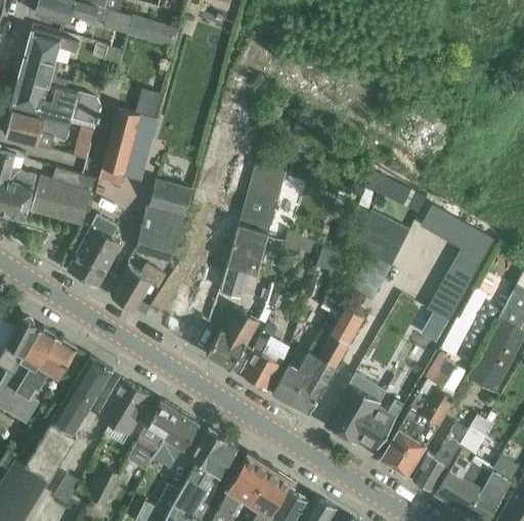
[(39,0),(35,15),(55,20),(70,25),(73,13),(93,19),(96,6),(74,0),(39,0)]
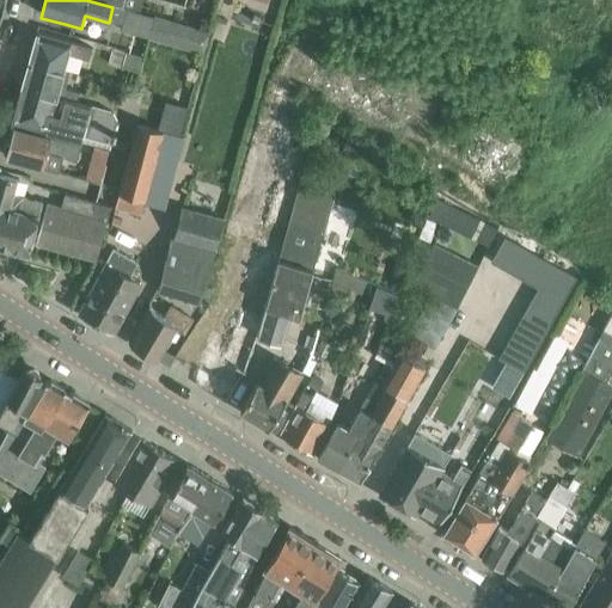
[(123,26),(122,34),(150,41),(155,20),(128,13),(123,26)]
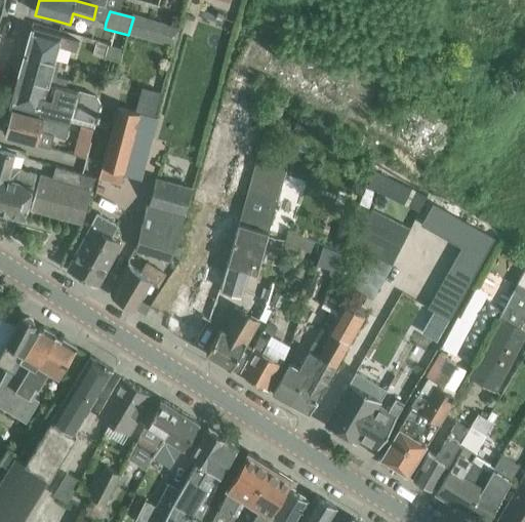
[(152,23),(146,42),(173,50),(178,31),(152,23)]
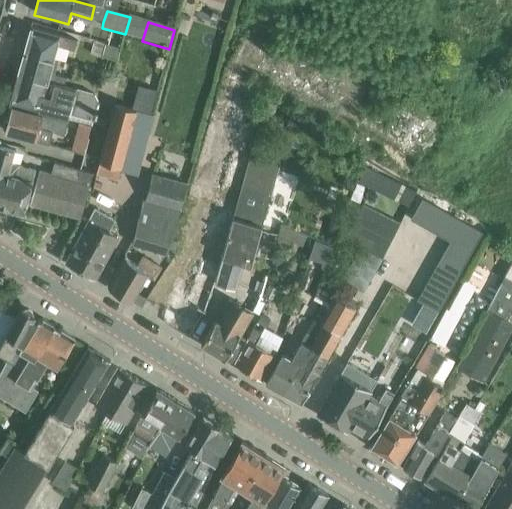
[(77,42),(30,29),(24,53),(58,63),(59,62),(54,61),(58,47),(74,52),(77,42)]
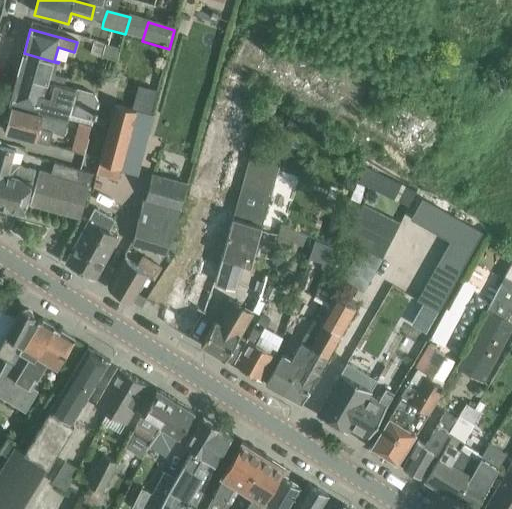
[(110,47),(93,43),(90,55),(109,61),(109,60),(116,62),(120,50),(110,47)]
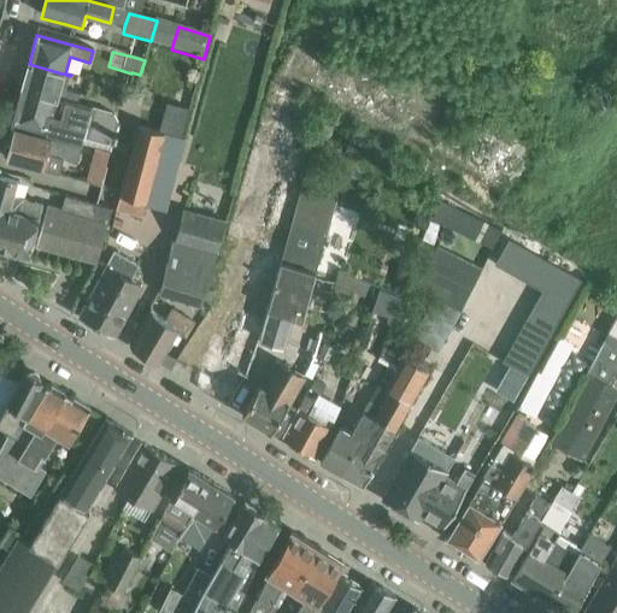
[(70,76),(29,64),(22,92),(77,106),(80,96),(66,93),(70,76)]
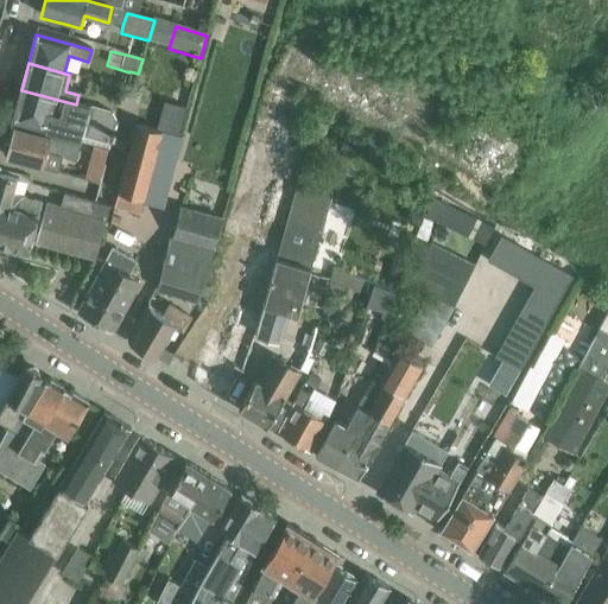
[(112,115),(76,105),(21,90),(12,124),(109,151),(118,122),(112,115)]
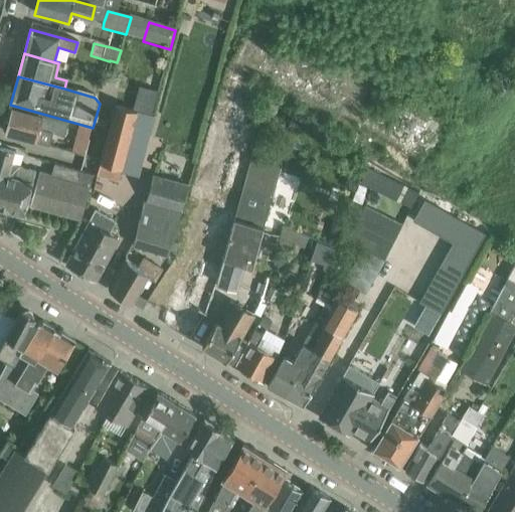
[(115,107),(96,177),(119,183),(138,114),(117,108),(115,107)]
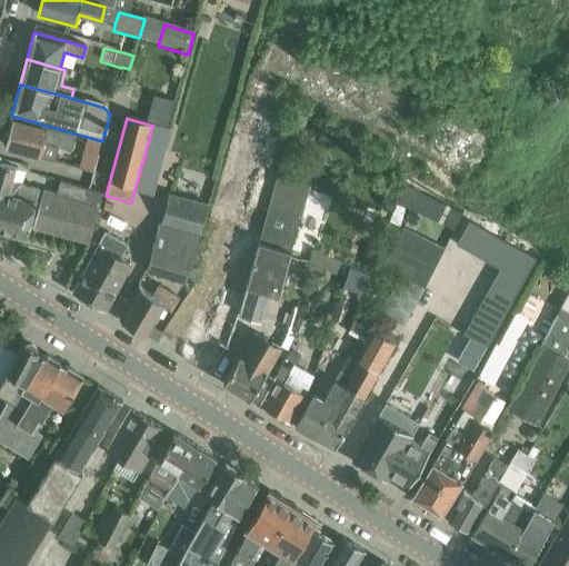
[(76,139),(12,121),(9,133),(6,135),(3,141),(6,145),(6,148),(40,157),(39,159),(55,164),(59,149),(72,152),(76,139)]
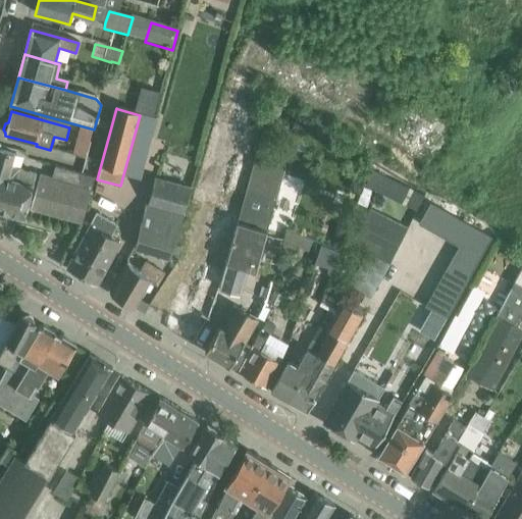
[(15,156),(0,152),(0,213),(23,220),(36,175),(11,168),(15,156)]
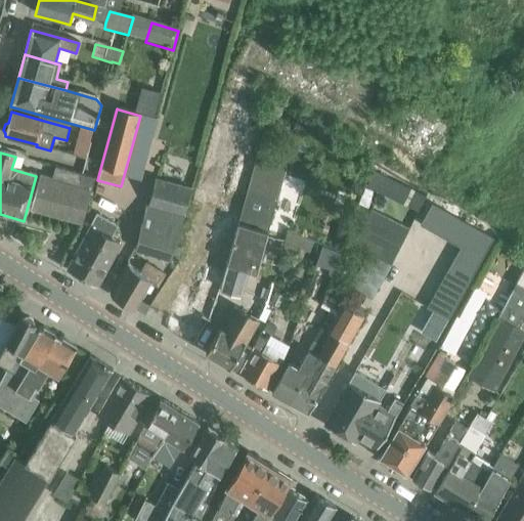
[(31,211),(82,225),(95,179),(82,176),(55,169),(52,180),(40,177),(31,211)]
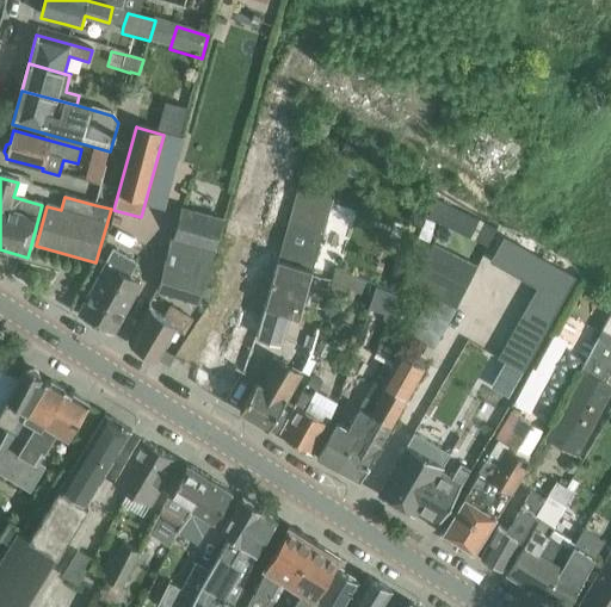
[(300,320),(329,209),(295,202),(267,311),(291,317),(300,320)]
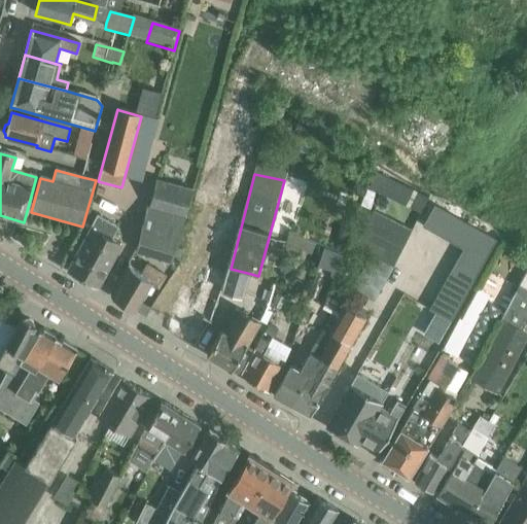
[(156,182),(150,209),(148,209),(137,252),(172,263),(179,241),(186,218),(194,191),(156,182)]
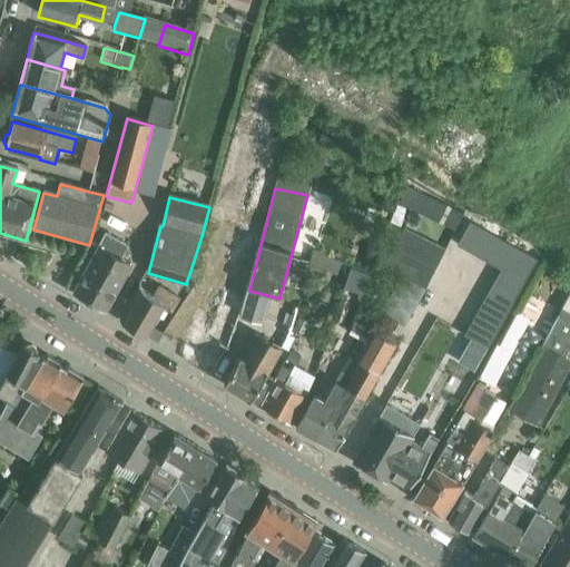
[(469,222),(455,245),(501,270),(464,335),(487,348),(536,260),(469,222)]
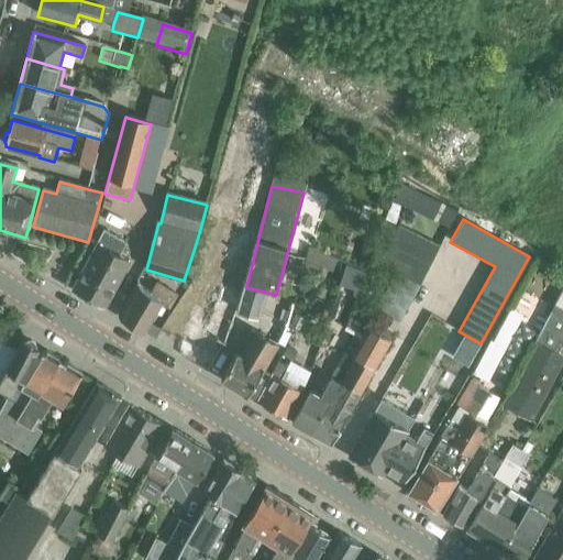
[(422,239),(400,228),(382,264),(398,273),(404,275),(422,239)]
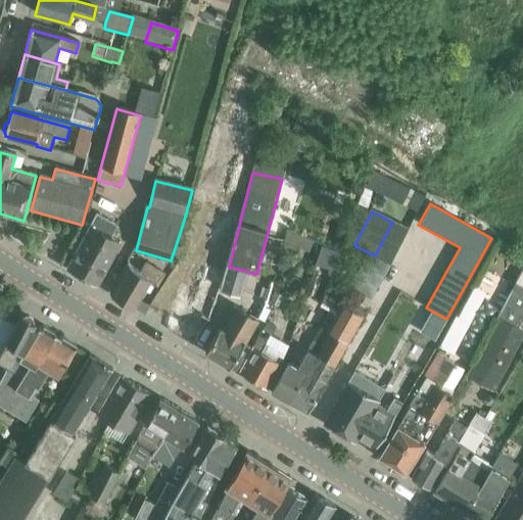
[(99,216),(66,271),(97,288),(123,246),(110,239),(117,227),(99,216)]
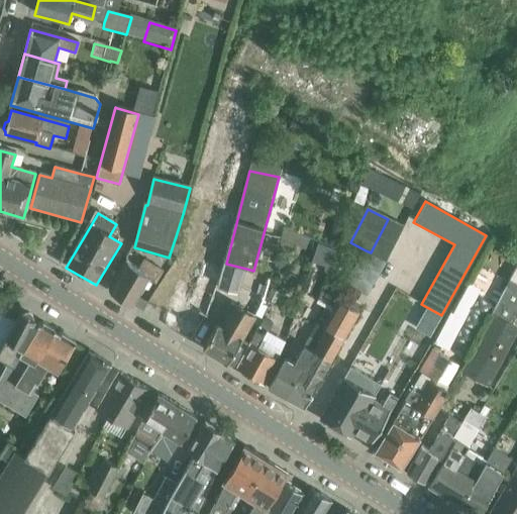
[(309,239),(285,229),(282,239),(305,249),(309,239)]
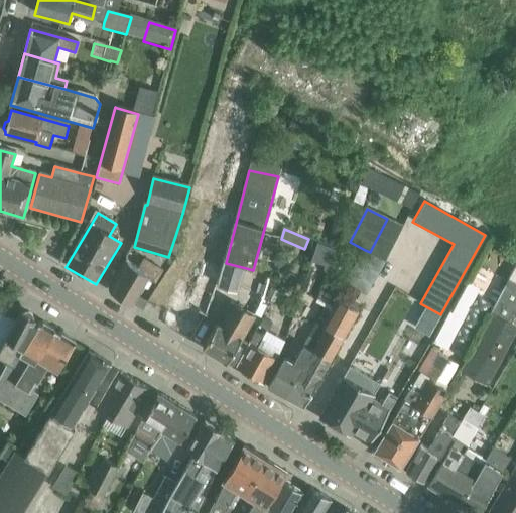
[(336,250),(315,242),(315,243),(317,243),(311,262),(325,267),(323,273),(327,274),(336,250)]
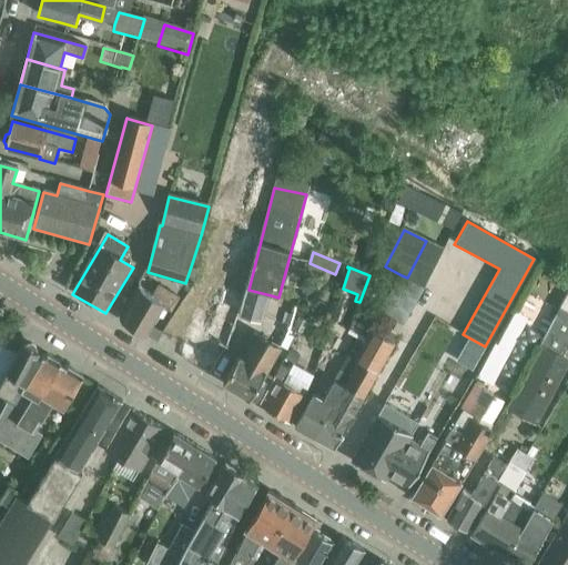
[(378,315),(403,330),(426,288),(407,278),(402,275),(378,315)]
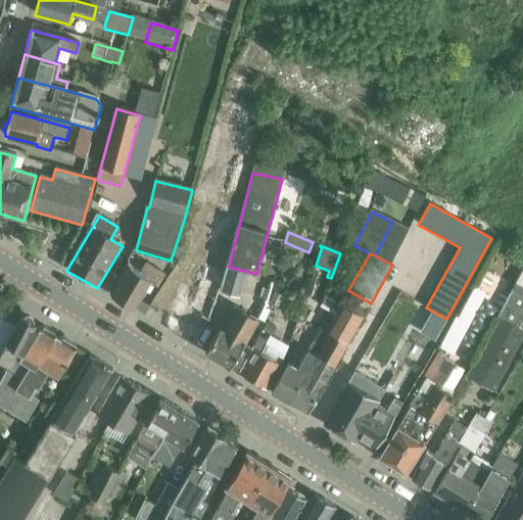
[(130,267),(123,279),(111,296),(122,302),(124,304),(128,308),(131,308),(134,310),(151,280),(155,283),(161,273),(147,264),(141,274),(130,267)]
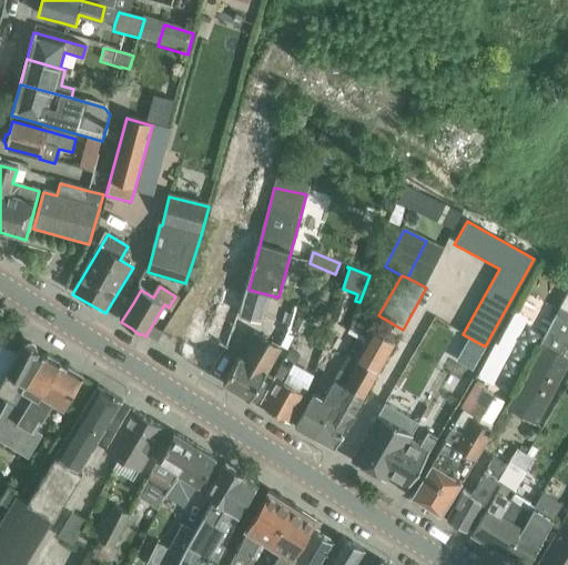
[(265,373),(281,349),(286,352),(294,341),(286,336),(287,335),(295,314),(296,309),(279,300),(279,298),(271,295),(263,322),(256,334),(242,357),(240,356),(223,385),(260,406),(275,379),(265,373)]
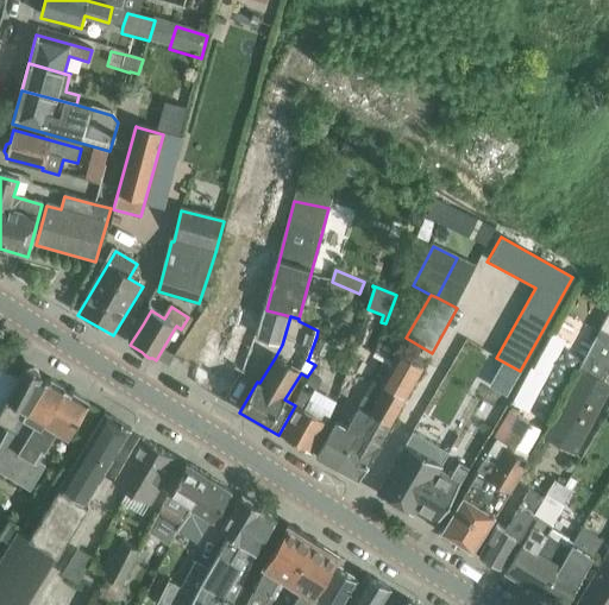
[(576,455),(608,392),(608,341),(597,335),(542,436),(576,455)]
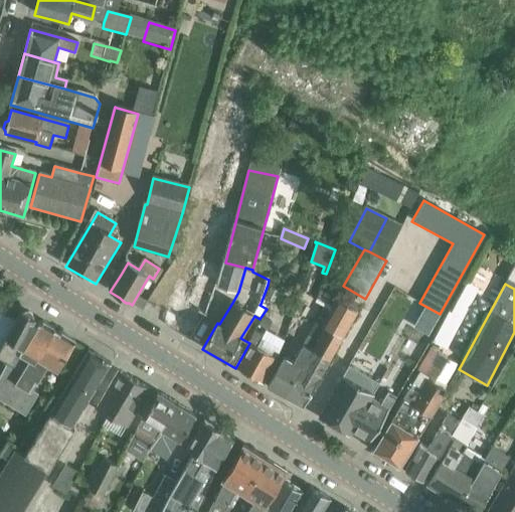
[(346,306),(337,301),(330,310),(324,307),(303,344),(313,350),(330,360),(362,305),(351,299),(346,306)]
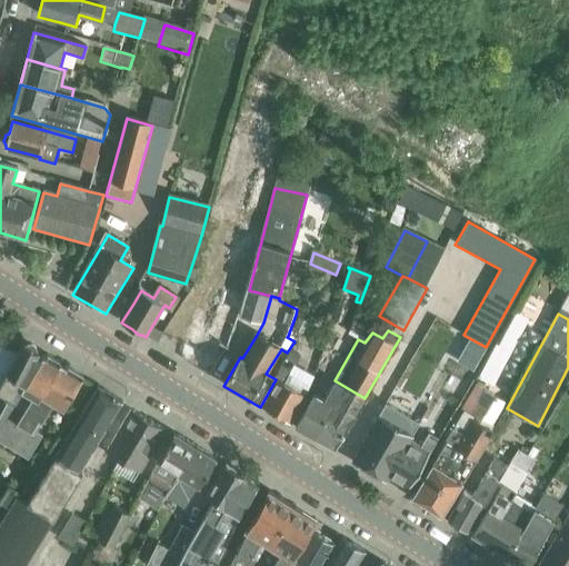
[(83,378),(39,351),(23,341),(17,355),(0,385),(0,394),(10,399),(0,417),(0,443),(28,460),(43,436),(37,433),(55,405),(63,410),(83,378)]
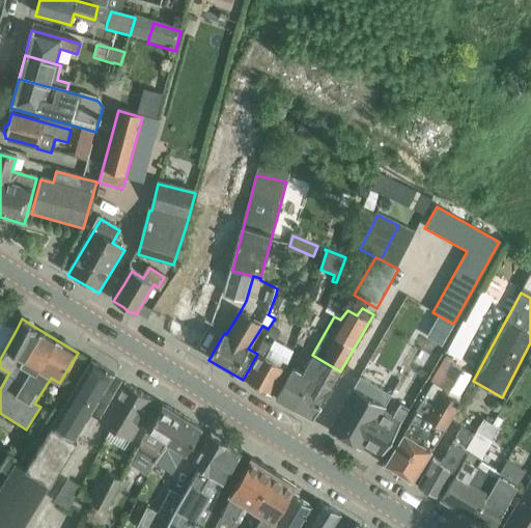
[(0,359),(16,331),(0,323),(0,359)]
